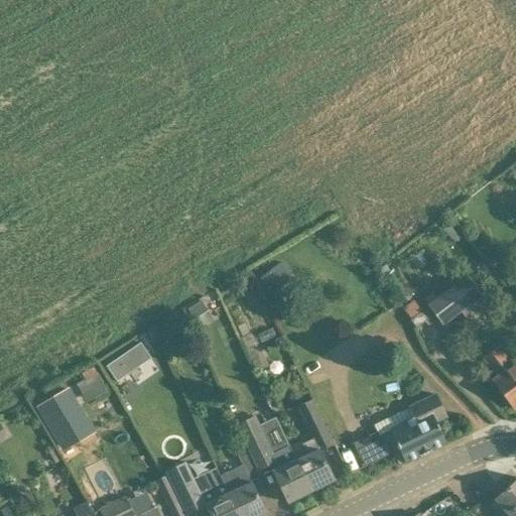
[(442,230),(455,243),(460,237),(447,225),(442,230)]
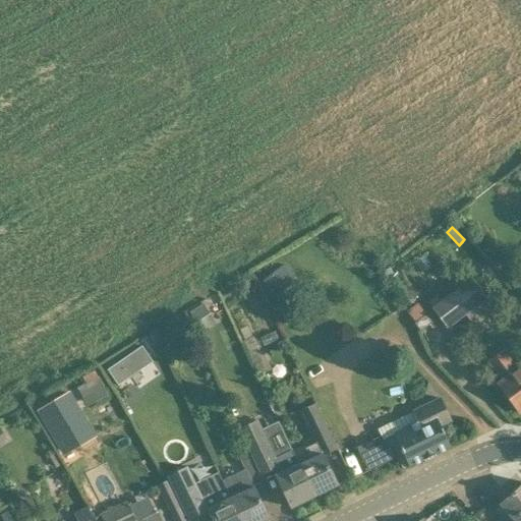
[(276,296),(296,282),(284,266),(264,280),(276,296)]
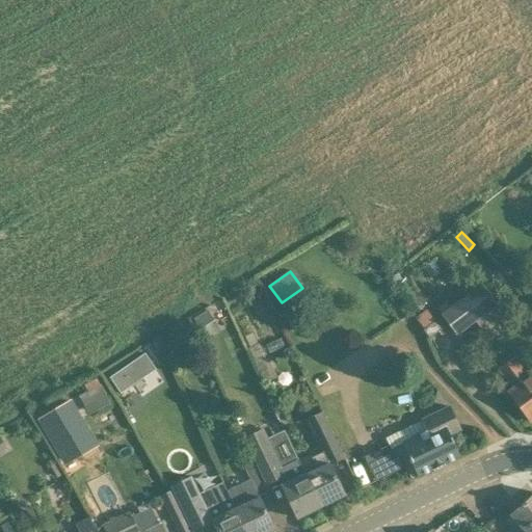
[(391,277),(397,288),(404,283),(397,273),(391,277)]
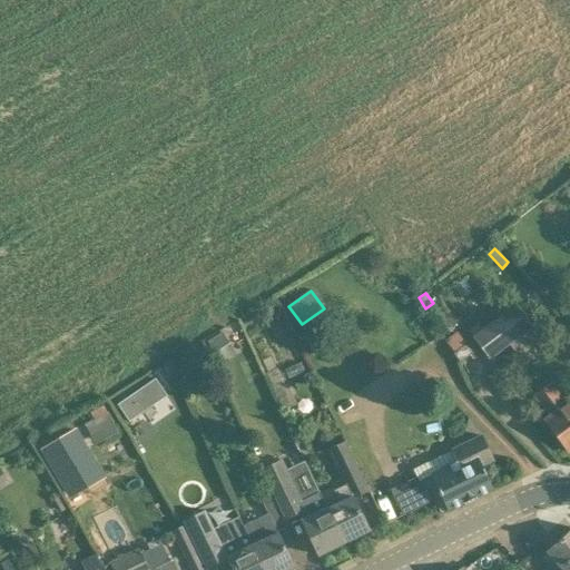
[(473,338),(488,359),(531,326),(516,306),(473,338)]
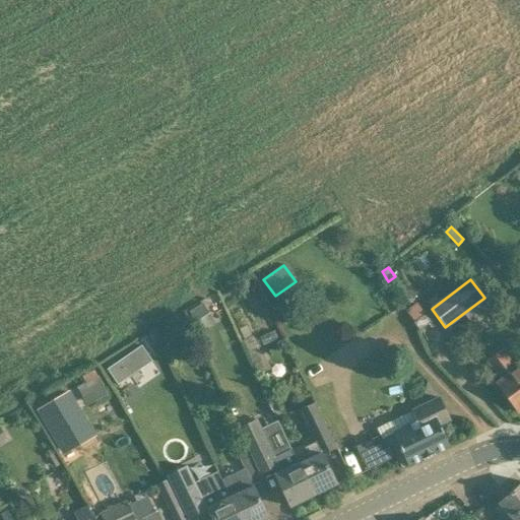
[(188,311),(195,322),(209,313),(203,302),(188,311)]
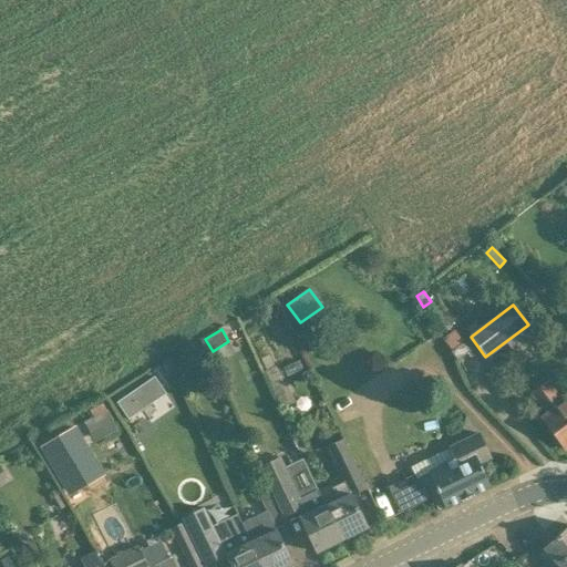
[(457,361),(471,351),(463,342),(451,352),(457,361)]
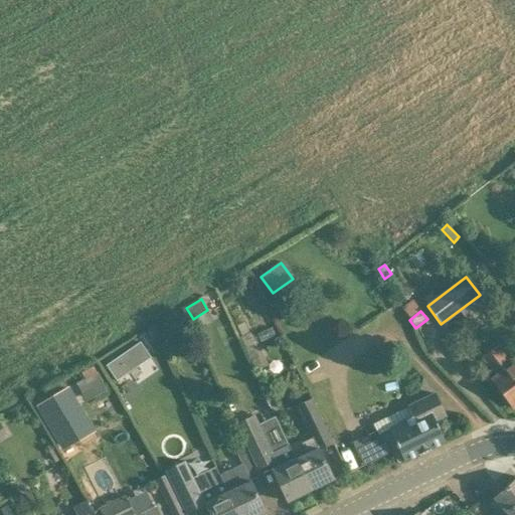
[(250,333),(239,338),(254,371),(269,365),(260,346),(256,347),(250,333)]
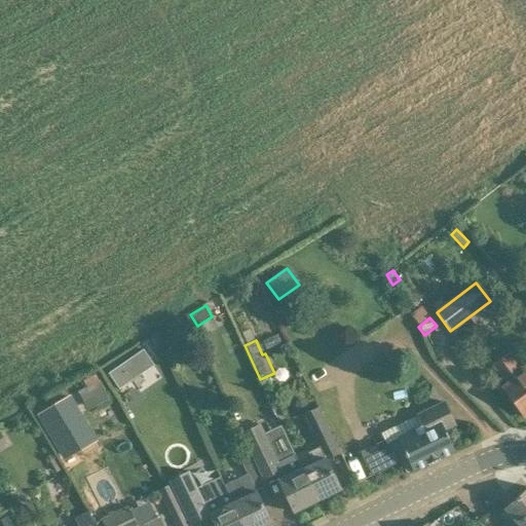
[(108,373),(119,389),(154,365),(143,349),(108,373)]
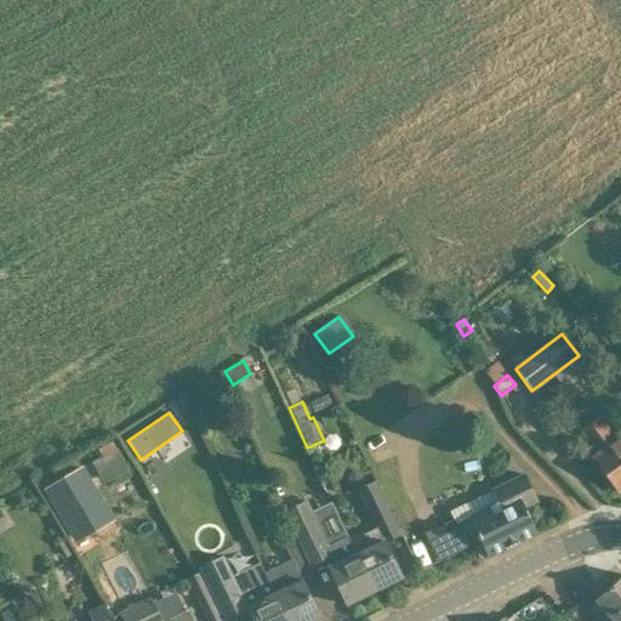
[(620,437),(617,440),(600,419),(582,431),(599,454),(594,459),(620,493),(620,490),(620,437)]
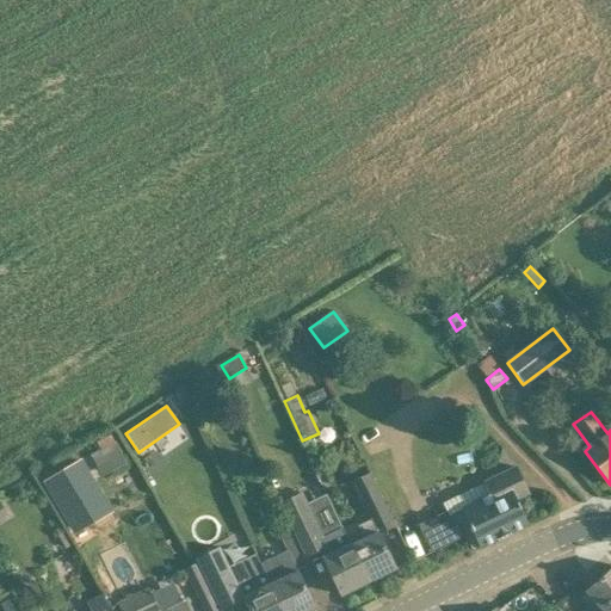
[(82,457),(93,480),(128,462),(112,433),(97,442),(100,448),(82,457)]
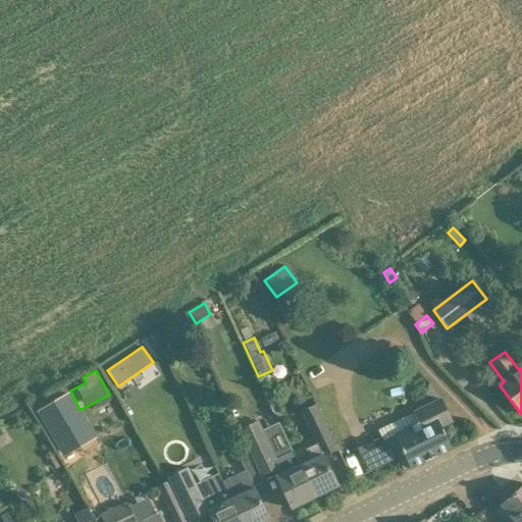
[(64,455),(79,447),(95,437),(69,394),(39,411),(62,452),(64,455)]
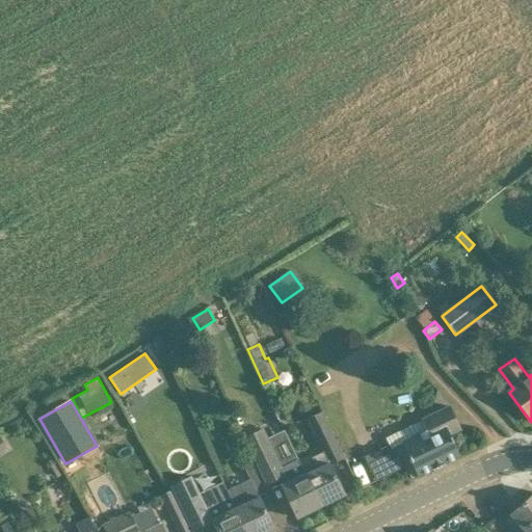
[(418,477),(459,456),(449,433),(459,428),(450,407),(422,420),(427,431),(401,443),(405,451),(394,456),(388,444),(364,455),(376,481),(405,467),(411,478),(417,475),(418,477)]
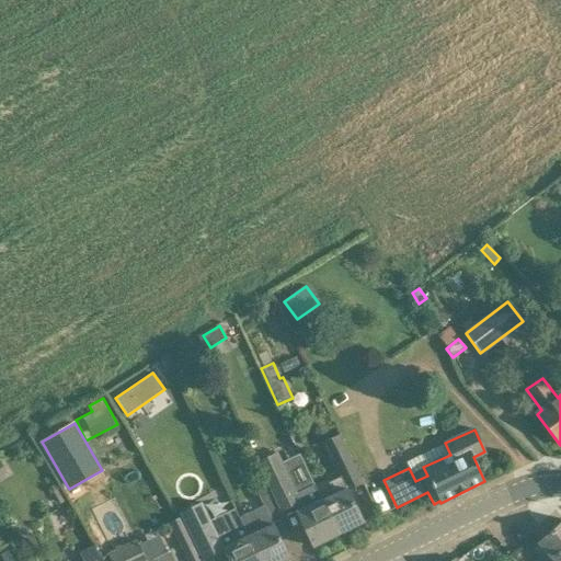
[(339,534),(363,523),(347,491),(363,483),(340,435),(324,443),(341,477),(328,483),(333,495),(321,501),(339,534)]
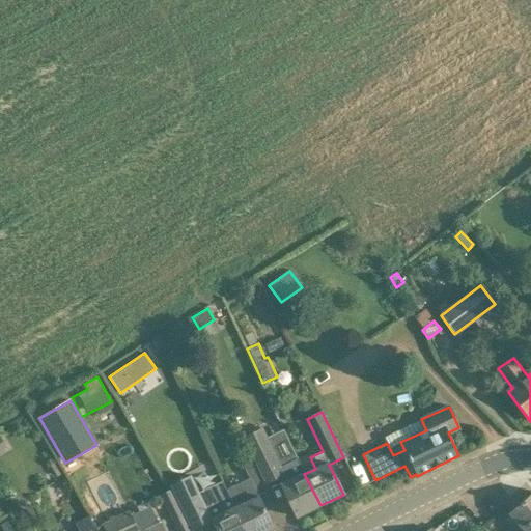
[(245,438),(255,460),(266,482),(278,477),(297,518),(320,505),(304,474),(297,459),(280,467),(262,429),(245,438)]
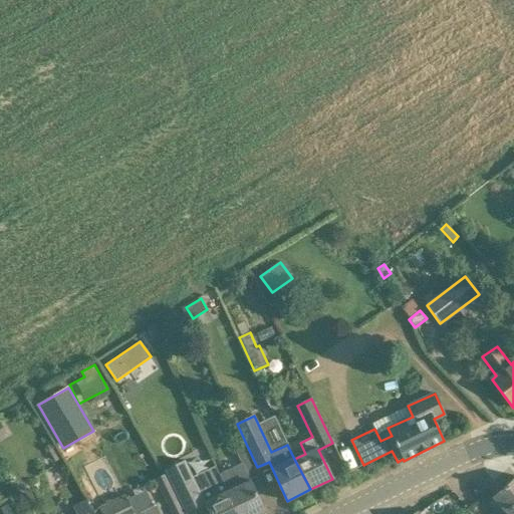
[(257,468),(257,467),(247,446),(235,451),(241,464),(220,474),(228,490),(239,513),(259,513),(265,511),(247,473),(257,468)]
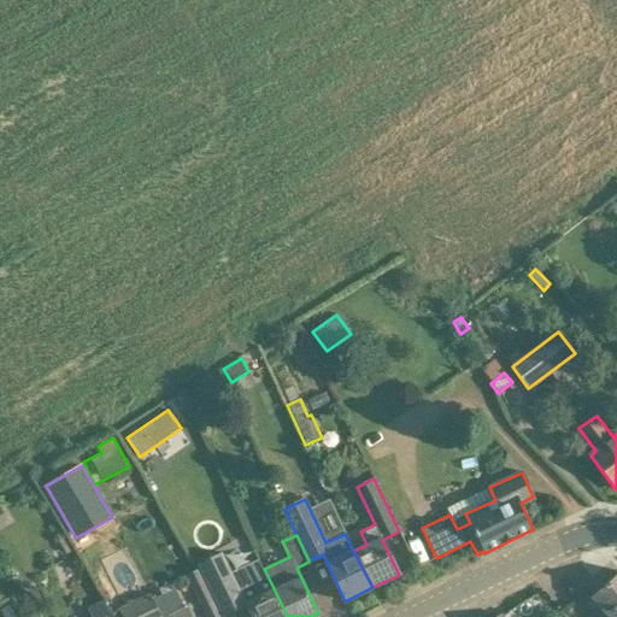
[(252,616),(287,616),(274,588),(264,569),(260,560),(231,574),(222,553),(198,564),(199,569),(206,582),(223,616),(225,616),(247,606),(252,616)]
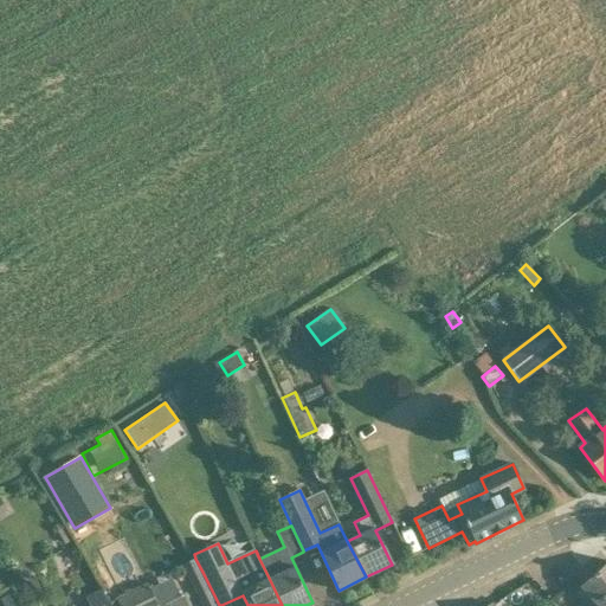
[(202,572),(195,559),(182,566),(188,579),(202,572)]
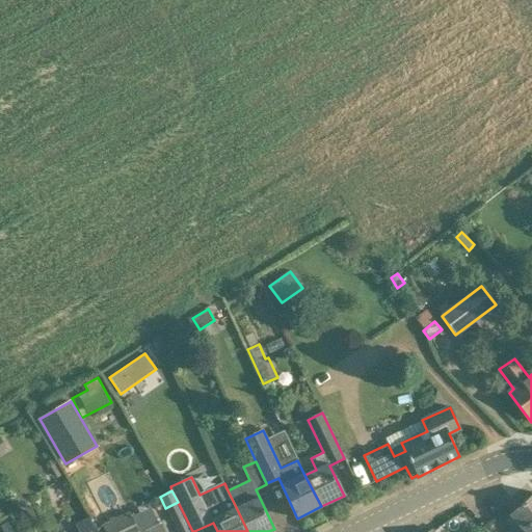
[(531,495),(510,514),(520,524),(531,512),(531,495)]
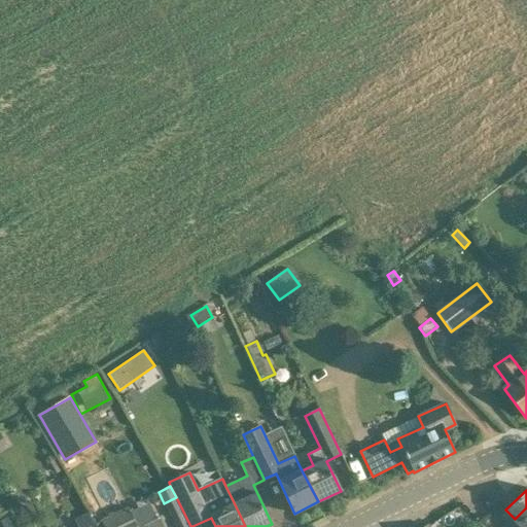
[(190,526),(176,497),(164,503),(175,526),(190,526)]
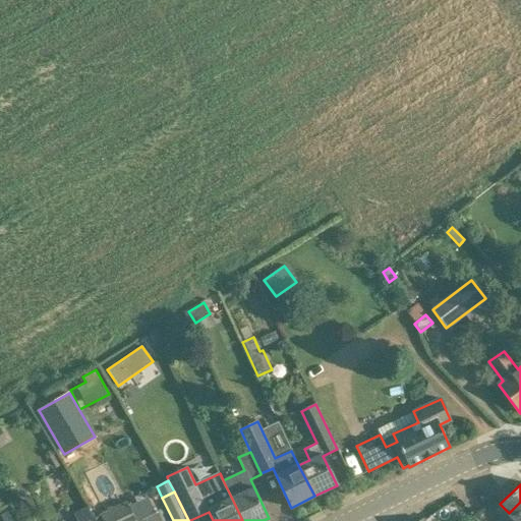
[(520,520),(520,502),(509,513),(500,520),(520,520)]
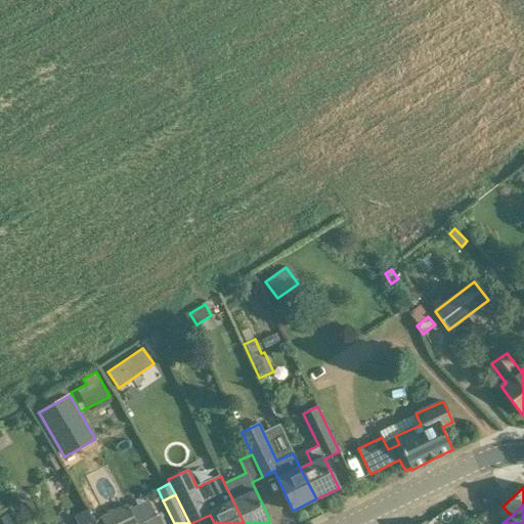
[(139,516),(135,518),(129,506),(102,518),(104,523),(163,523),(159,514),(142,521),(139,516)]
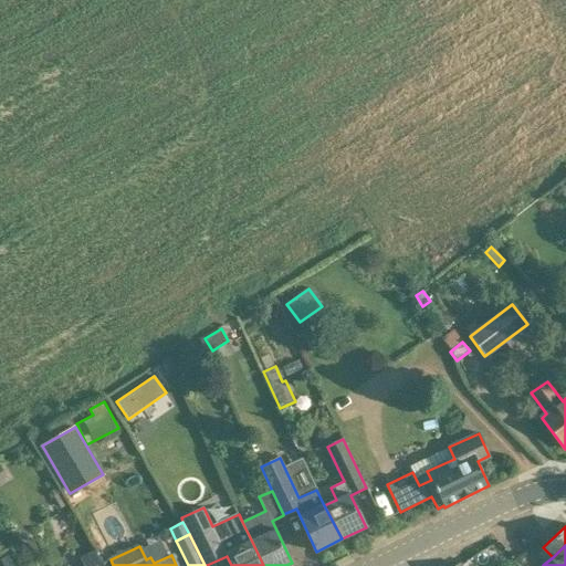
[(80,558),(83,565),(104,565),(103,564),(95,551),(80,558)]
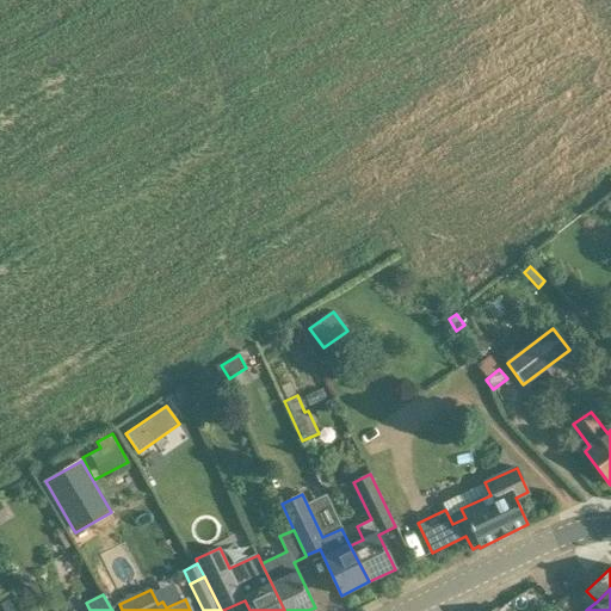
[(16,610),(8,599),(1,604),(5,610),(16,610)]
